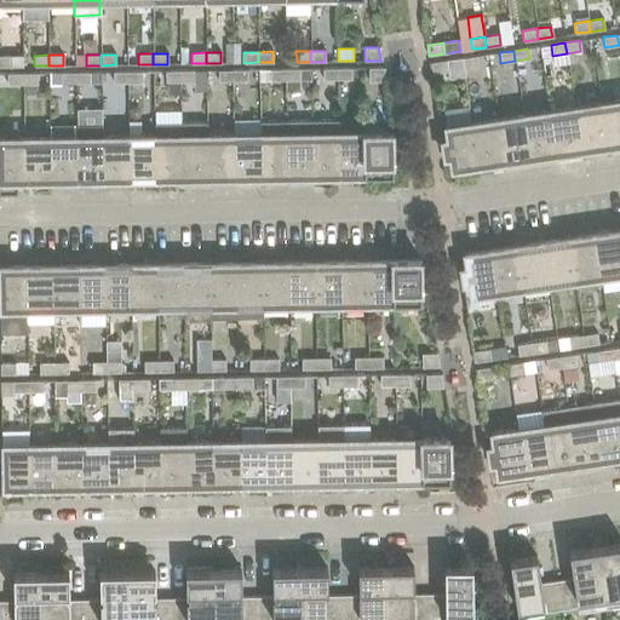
[(0,65),(22,67),(22,56),(0,56),(0,65)]
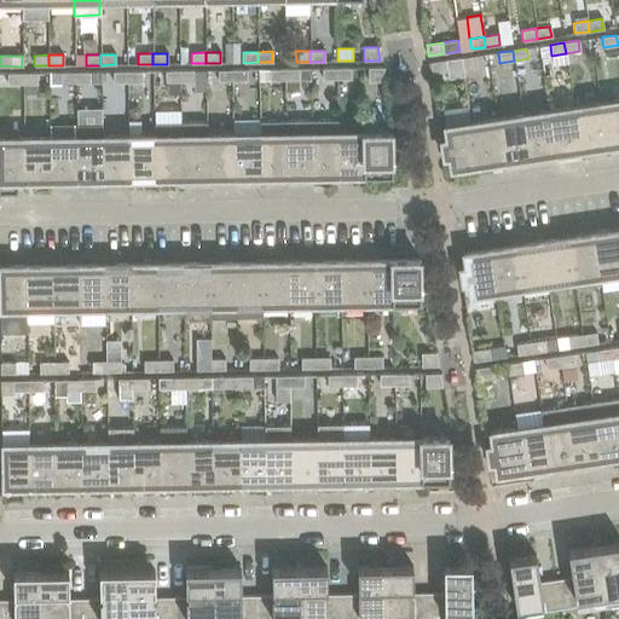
[(475,56),(461,58),(462,69),(476,67),(475,56)]
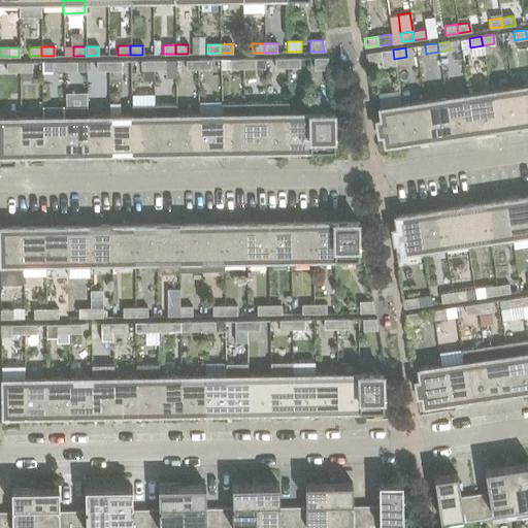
[(380,52),(366,54),(367,62),(381,61),(380,52)]
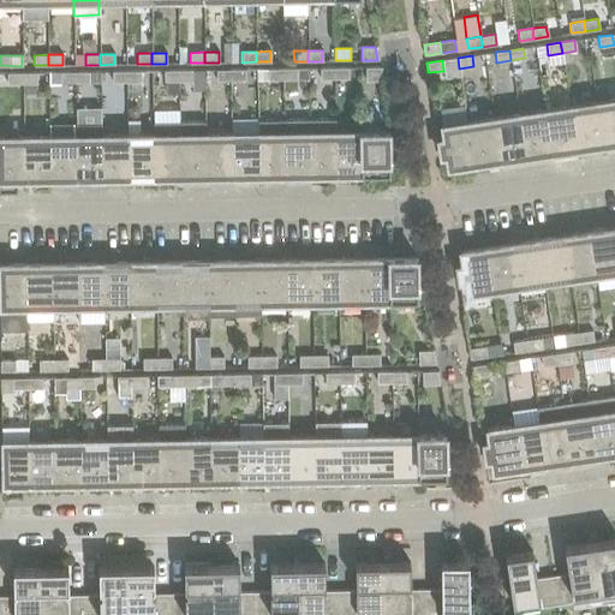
[(348,67),(334,69),(334,78),(348,78),(348,67)]
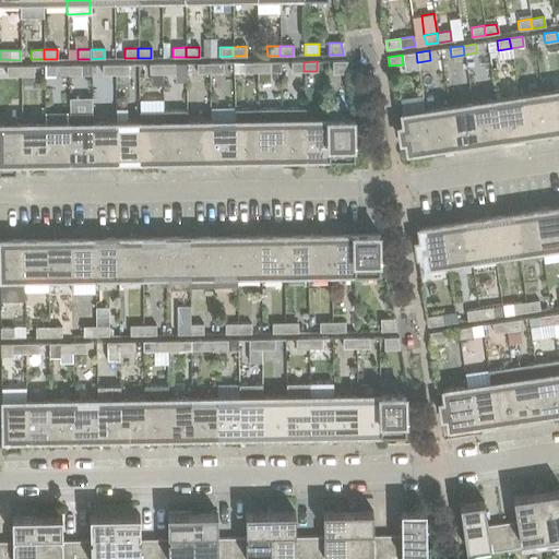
[(345,61),(332,61),(332,73),(347,73),(345,61)]
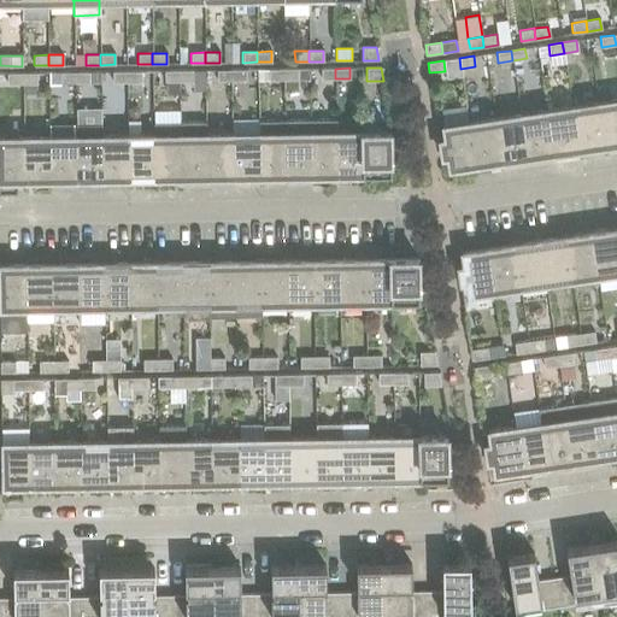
[(283,80),(283,69),(269,70),(269,80),(283,80)]
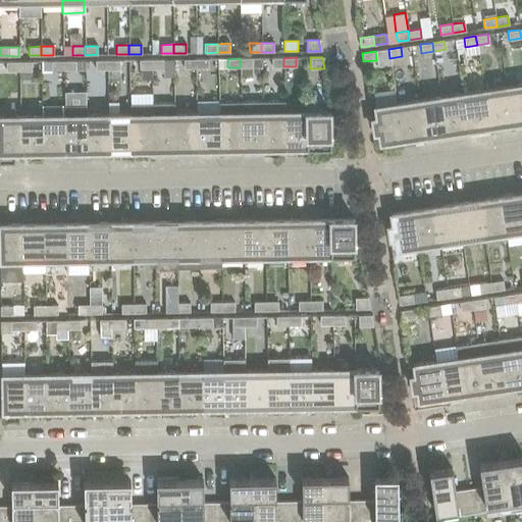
[(252,58),(240,58),(240,67),(252,67),(252,58)]
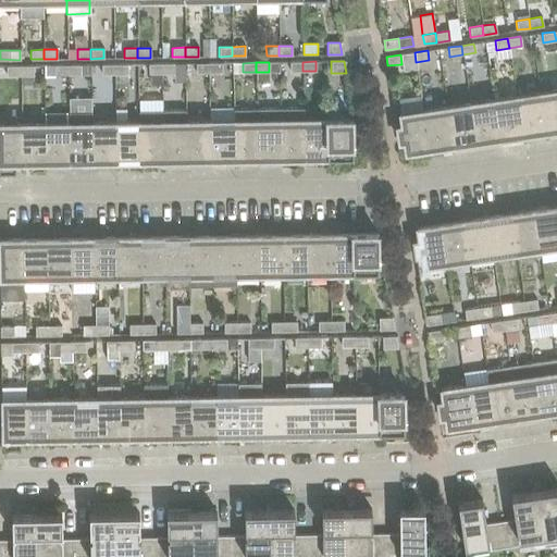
[(302,71),(302,62),(289,62),(289,72),(302,71)]
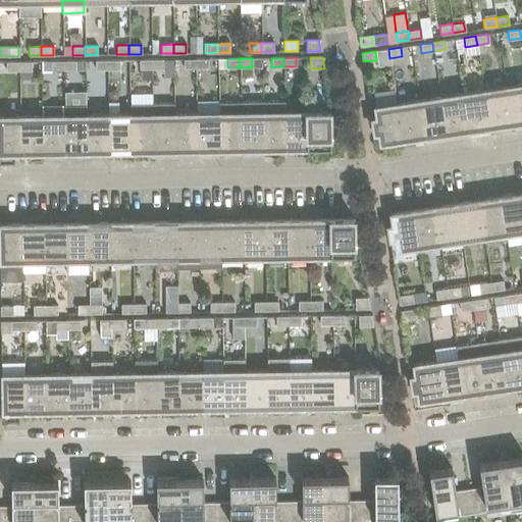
[(196,68),(196,59),(184,59),(184,68),(196,68)]
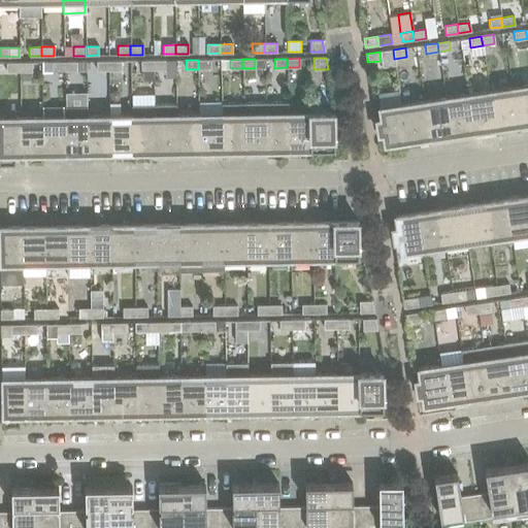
[(209,60),(198,60),(198,69),(210,69),(209,60)]
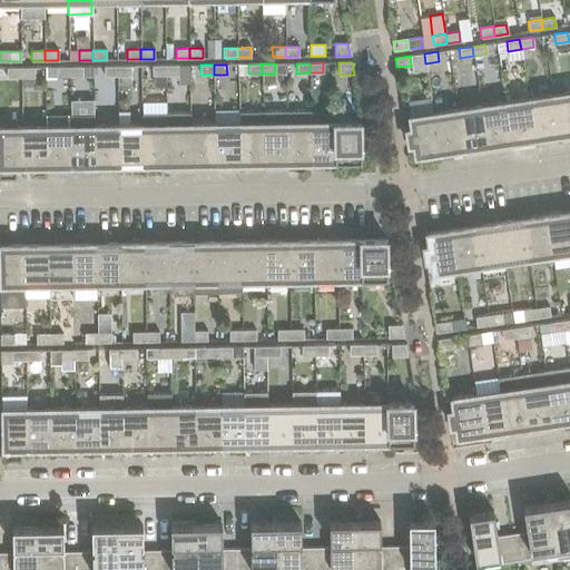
[(117,76),(117,66),(104,67),(104,76),(117,76)]
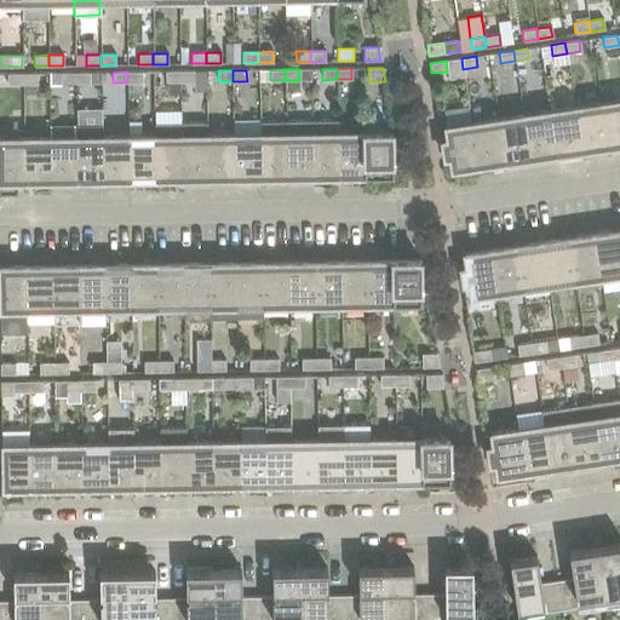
[(142,82),(142,72),(127,72),(127,82),(142,82)]
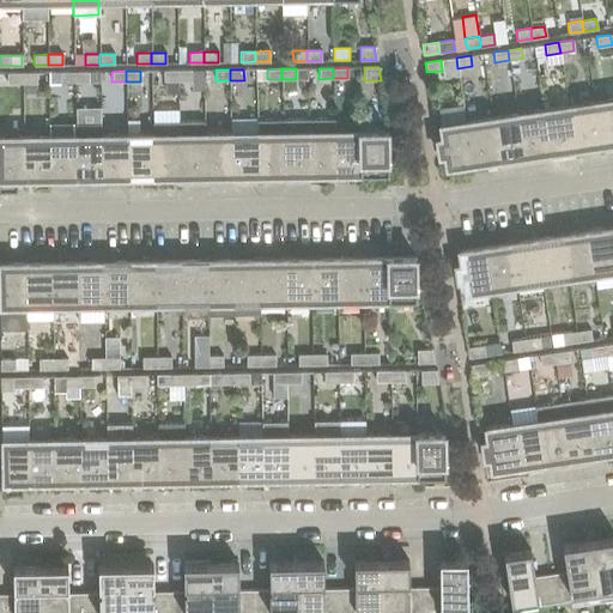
[(177,82),(177,71),(163,71),(163,82),(177,82)]
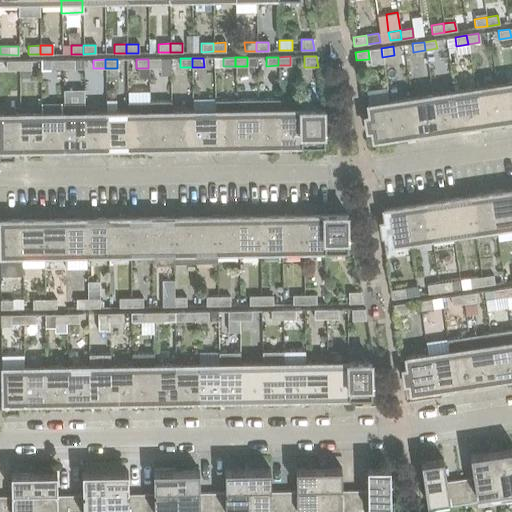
[(160,59),(148,59),(148,68),(160,67),(160,59)]
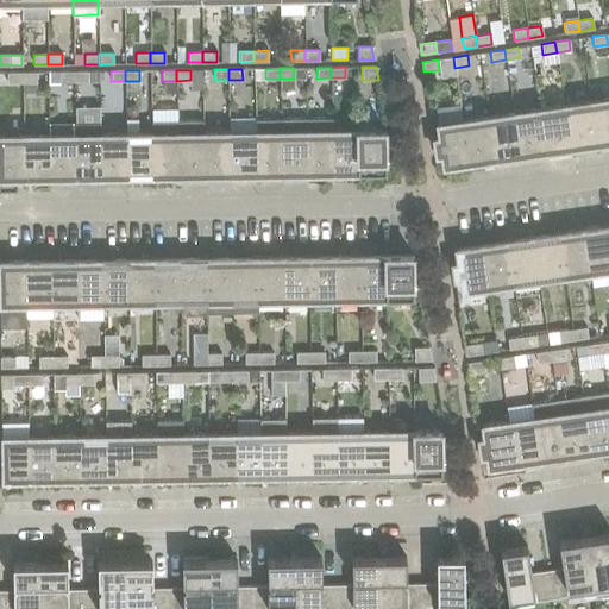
[(74,82),(74,71),(60,71),(60,82),(74,82)]
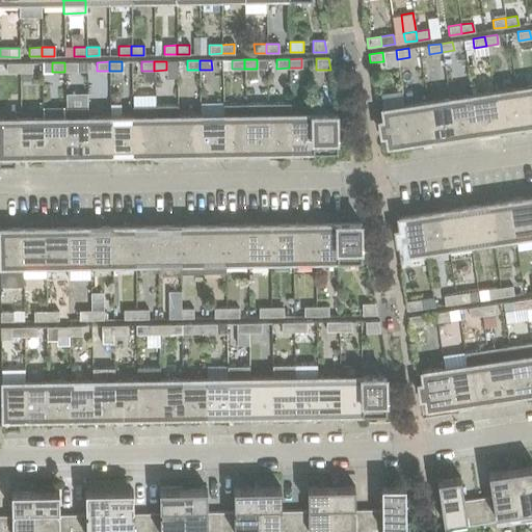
[(77,72),(76,62),(64,62),(64,72),(77,72)]
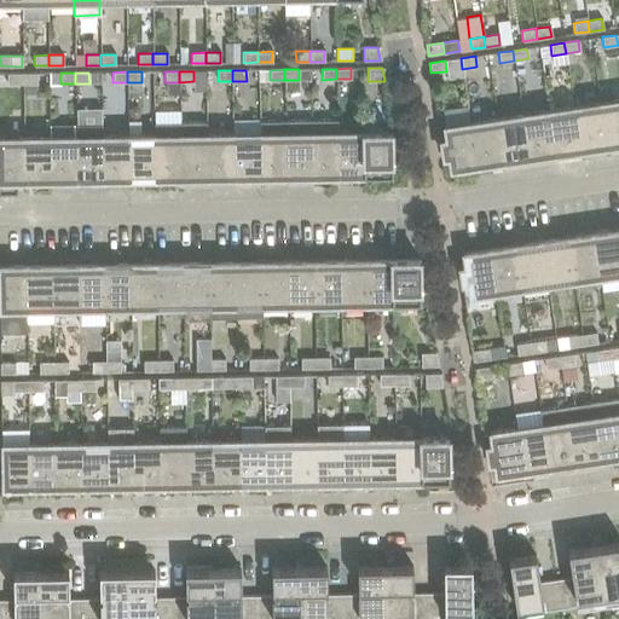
[(22,85),(22,74),(7,74),(7,85),(22,85)]
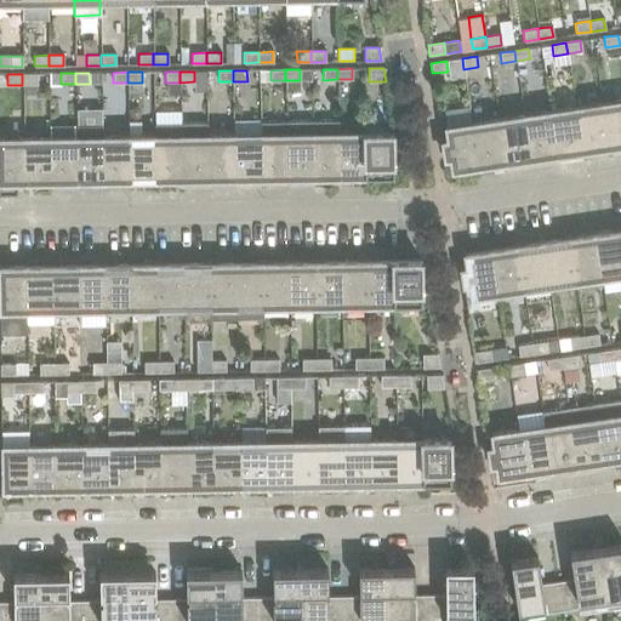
[(36,84),(36,74),(22,74),(22,85),(36,84)]
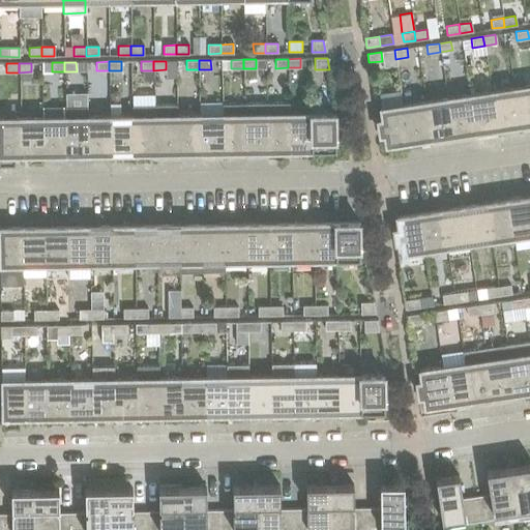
[(529,85),(513,88),(519,125),(529,123),(529,85)]
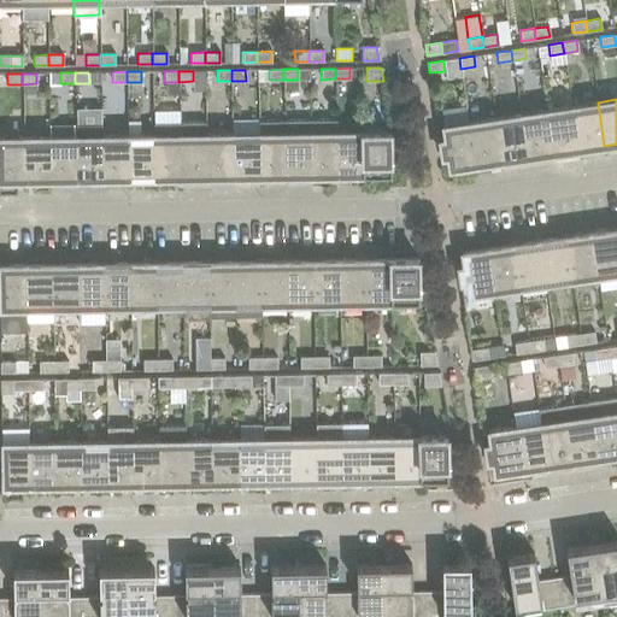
[(579,150),(604,146),(598,103),(571,106),(579,150)]
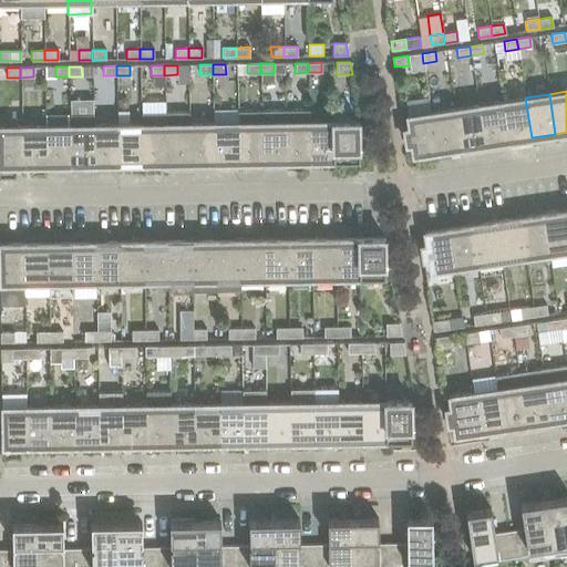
[(525,98),(502,102),(507,141),(532,137),(525,98)]
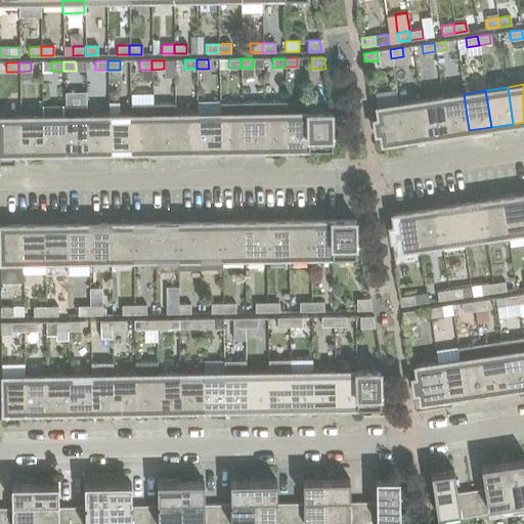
[(464,94),(442,97),(447,133),(469,130),(464,94)]
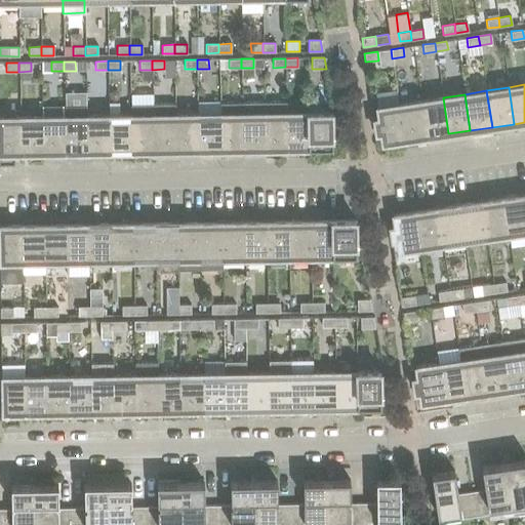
[(443,97),(420,101),(426,137),(448,133),(443,97)]
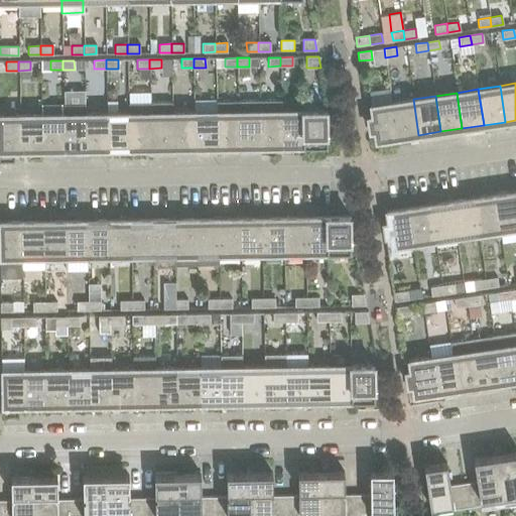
[(413,99),(392,102),(397,138),(418,135),(413,99)]
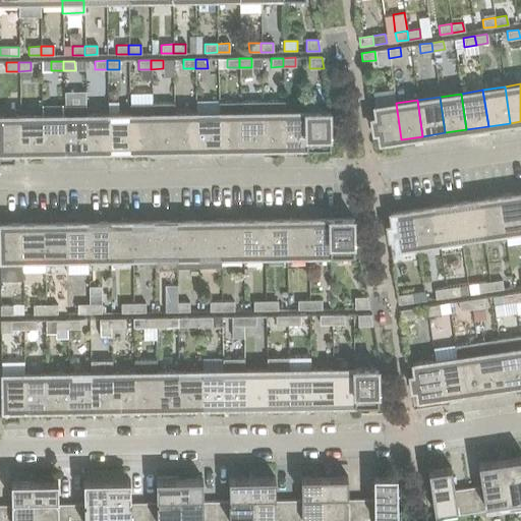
[(108,114),(108,151),(130,151),(129,105),(129,101),(108,102),(108,114)]
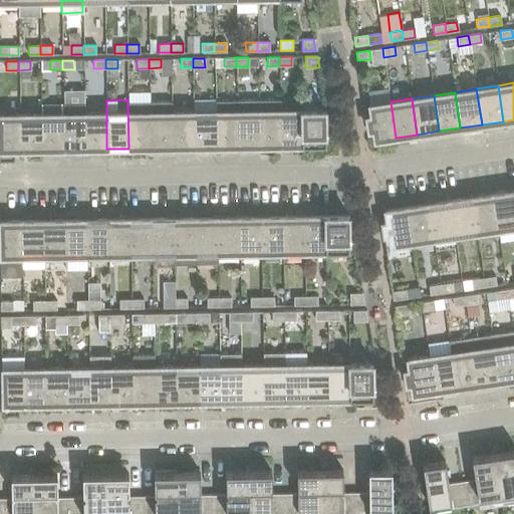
[(280,101),(258,102),(259,147),(281,146),(280,109),(280,101)]
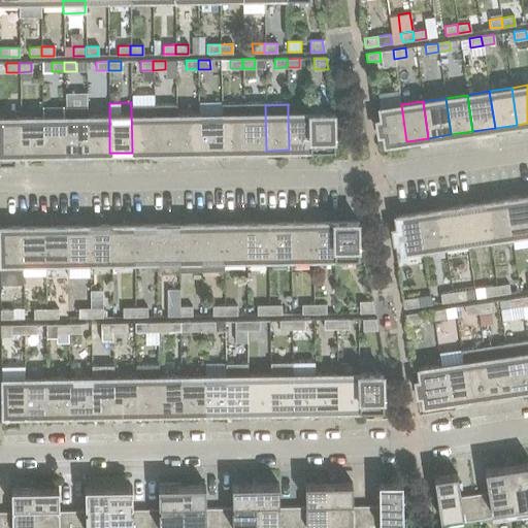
[(384,144),(406,141),(401,104),(378,107),(384,144)]
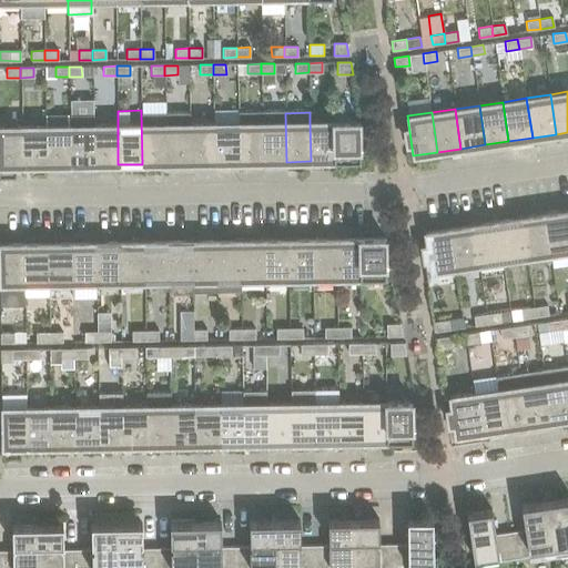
[(141,114),(142,164),(166,164),(165,113),(141,114)]
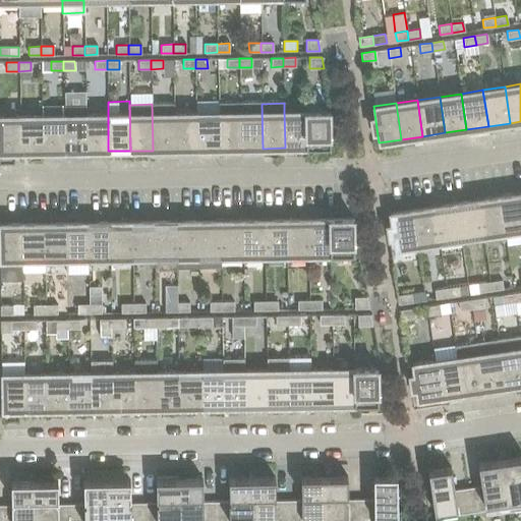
[(173,104),(152,104),(153,151),(174,150),(174,113),(173,104)]
